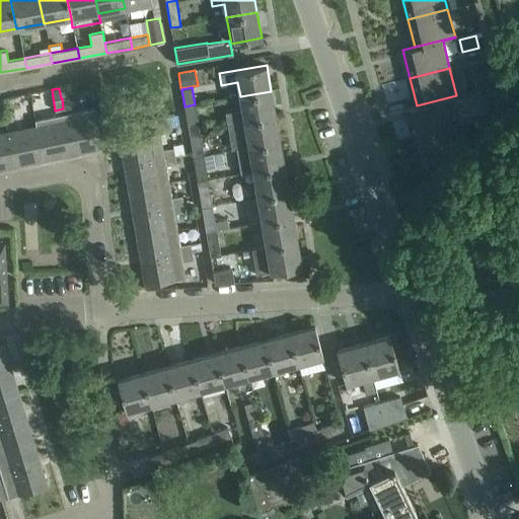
[(240,96),(244,121),(275,116),(271,91),(240,96)]
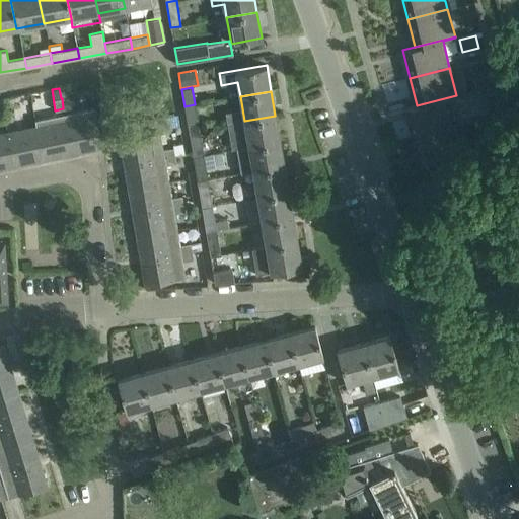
[(405,108),(413,137),(452,127),(445,99),(457,96),(456,95),(417,105),(405,108)]
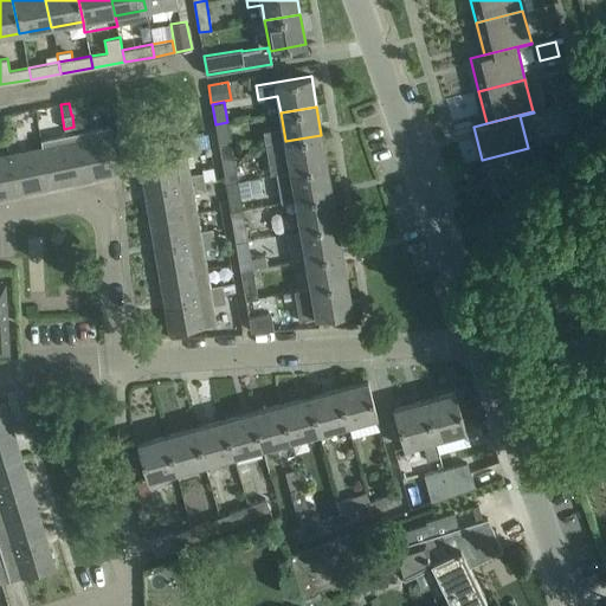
[(83,126),(81,114),(72,115),(73,127),(83,126)]
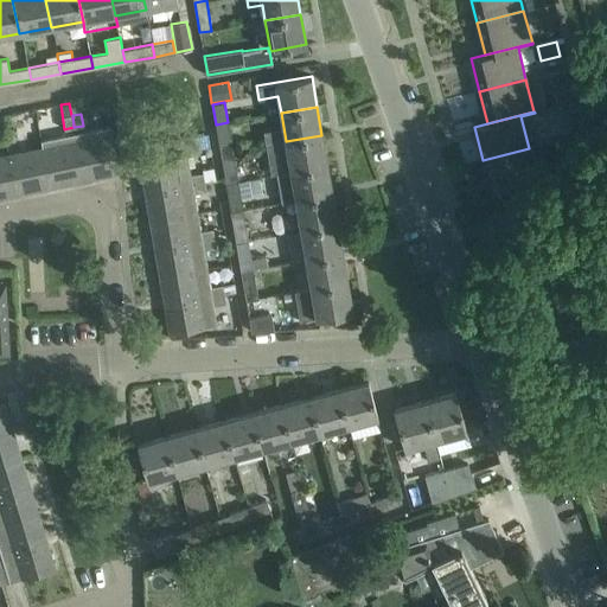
[(221,153),(232,151),(228,122),(216,125),(221,153)]
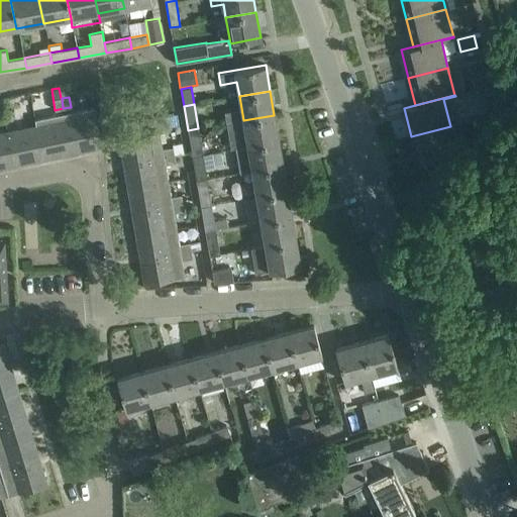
[(80,151),(102,146),(95,114),(94,114),(93,107),(65,113),(72,148),(79,146),(80,151)]
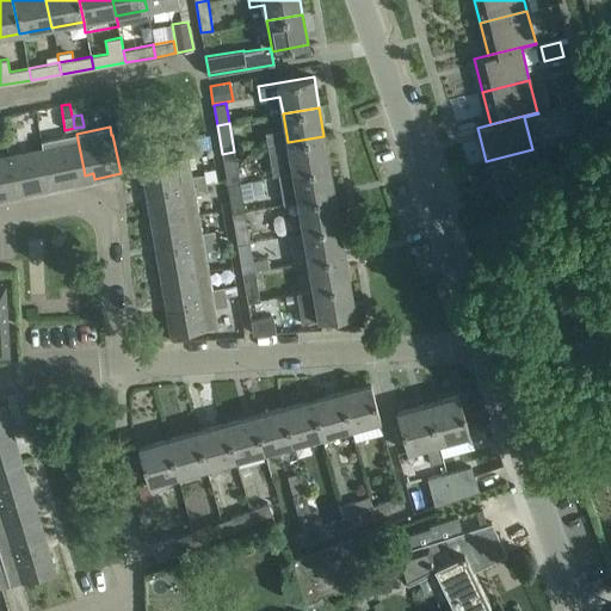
[(12,128),(2,129),(6,142),(16,140),(12,128)]
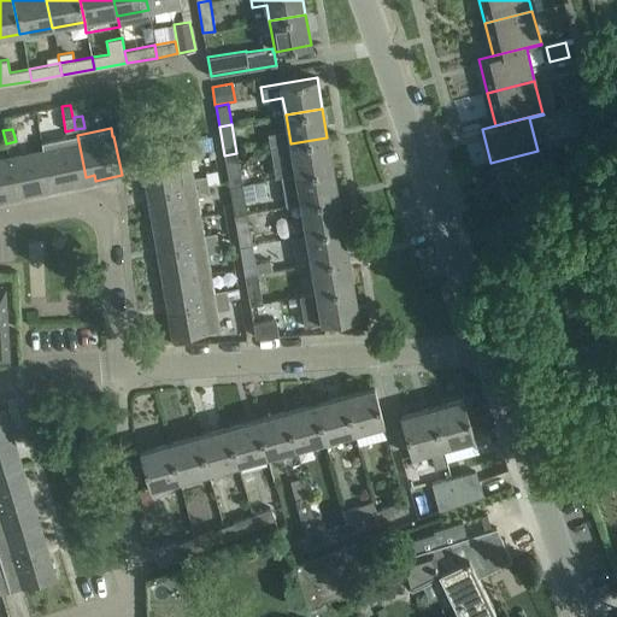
[(86,177),(77,135),(42,142),(43,151),(52,189),(77,184),(76,178),(86,177)]
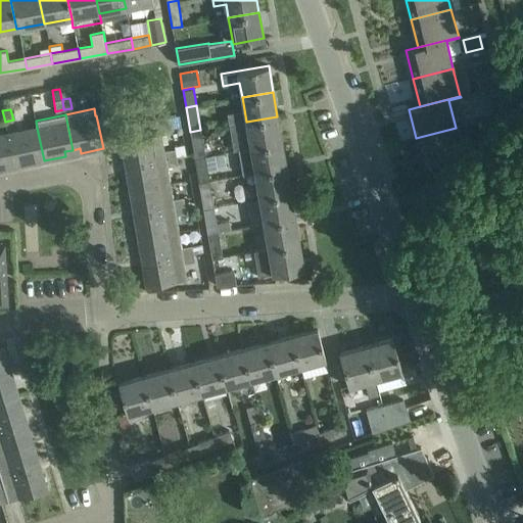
[(238,149),(282,142),(277,116),(246,122),(229,125),(233,150),(238,149)]
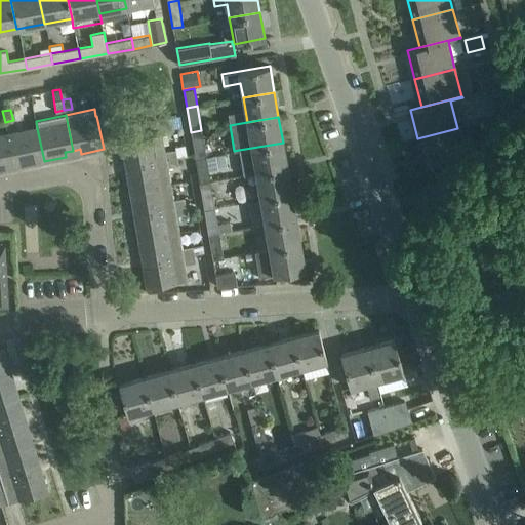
[(457,128),(417,138),(425,167),(444,162),(465,156),(460,142),(468,140),(465,126),(457,128)]
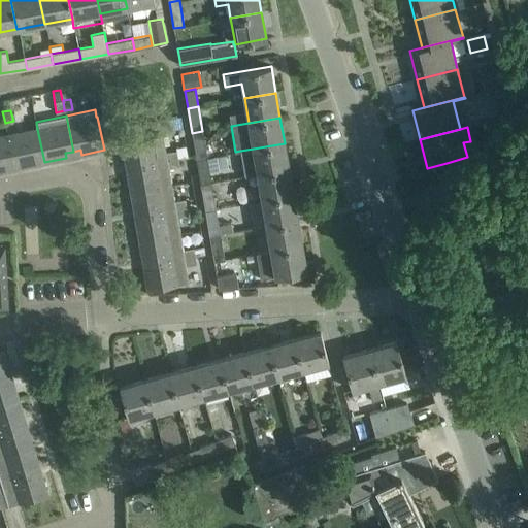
[(37,129),(7,135),(13,164),(21,162),(22,167),(44,162),(37,129)]
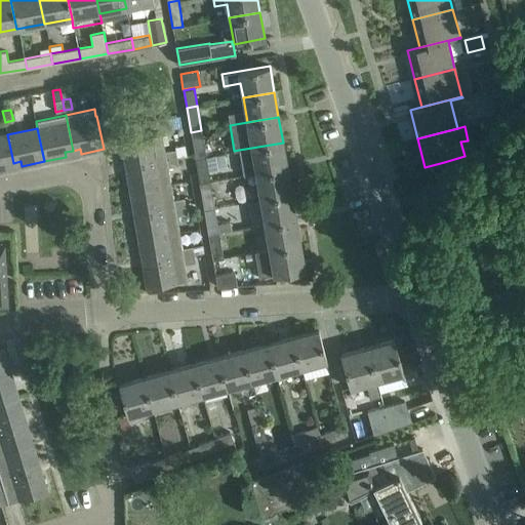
[(191,132),(195,158),(205,156),(201,130),(191,132)]
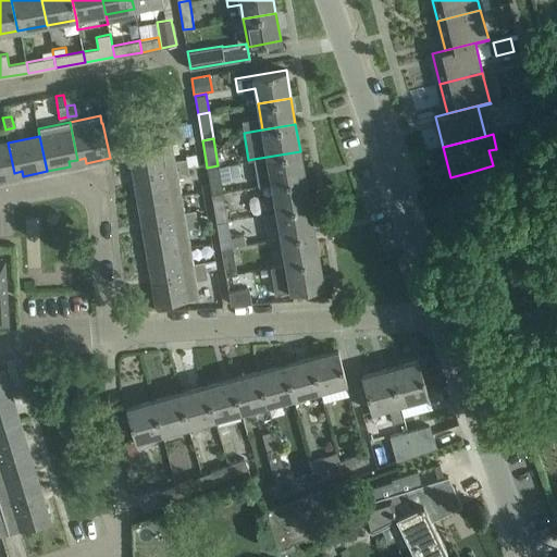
[(8,143),(0,144),(0,181),(7,180),(5,174),(14,173),(8,143)]
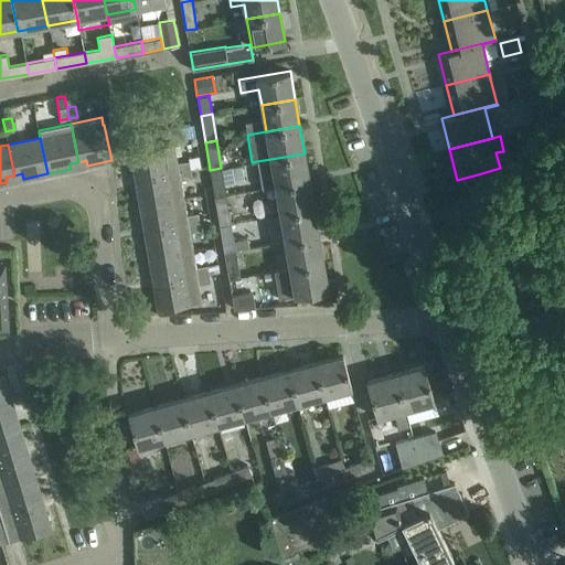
[(137,172),(138,178),(189,169),(188,160),(176,162),(172,145),(130,152),(134,172),(137,172)]
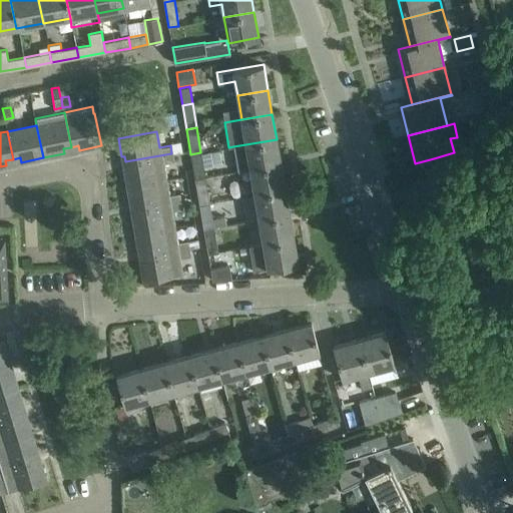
[(237,171),(249,169),(281,163),(277,139),(233,146),(237,171)]
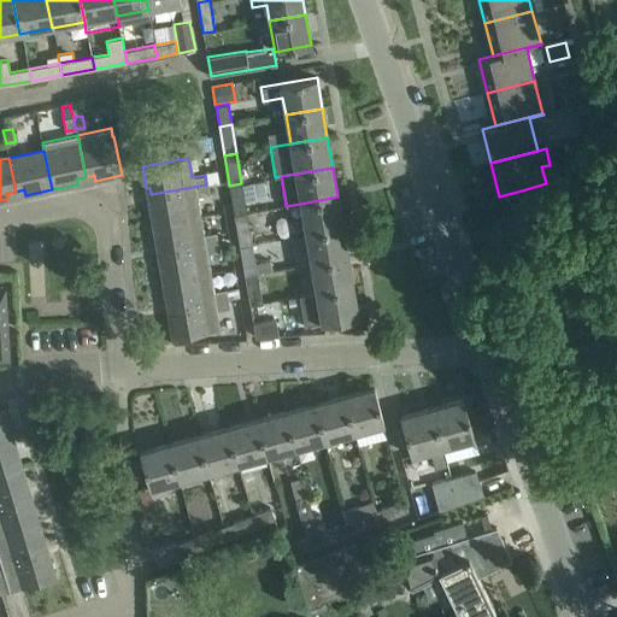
[(242,184),(244,195),(269,191),(268,180),(242,184)]
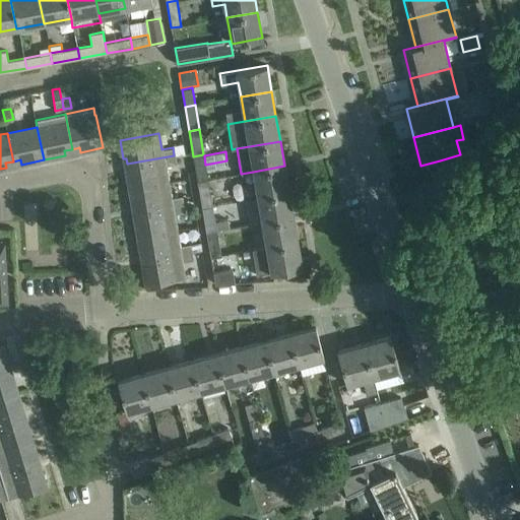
[(206,172),(203,154),(193,156),(197,182),(208,180),(207,179),(215,178),(214,175),(207,176),(206,172)]
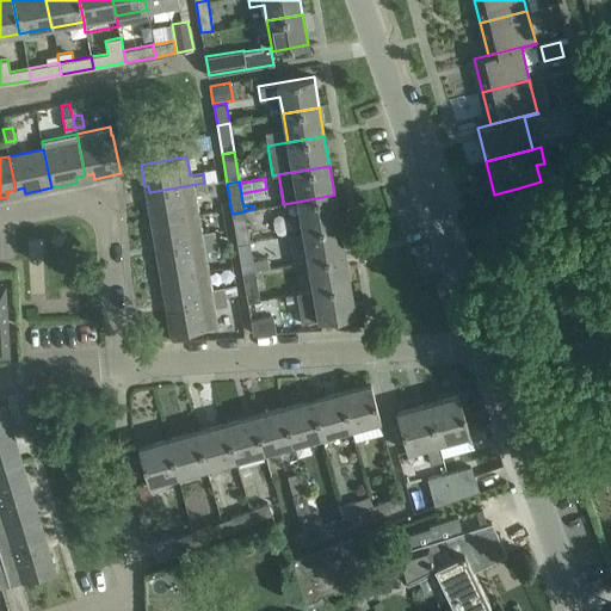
[(147,201),(152,222),(197,214),(193,195),(207,192),(204,183),(149,192),(150,199),(147,201)]
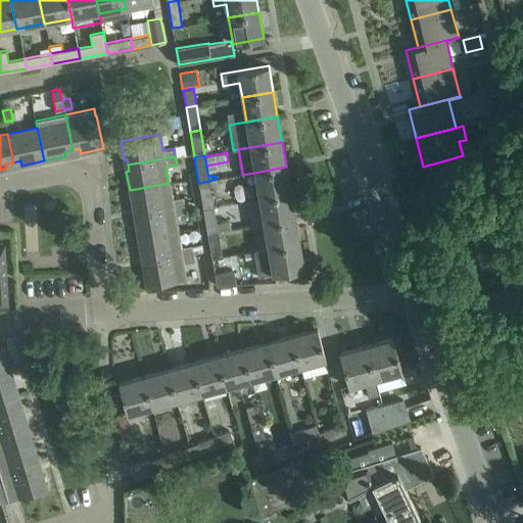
[(290,192),(286,167),(254,173),(258,195),(259,197),(290,192)]
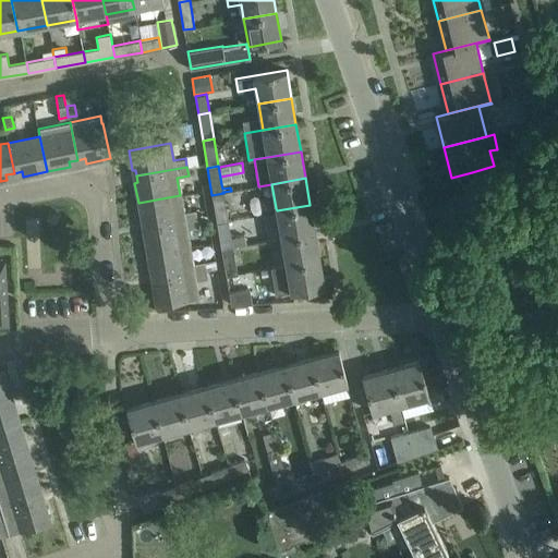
[(228,220),(223,193),(211,195),(217,222),(228,220)]
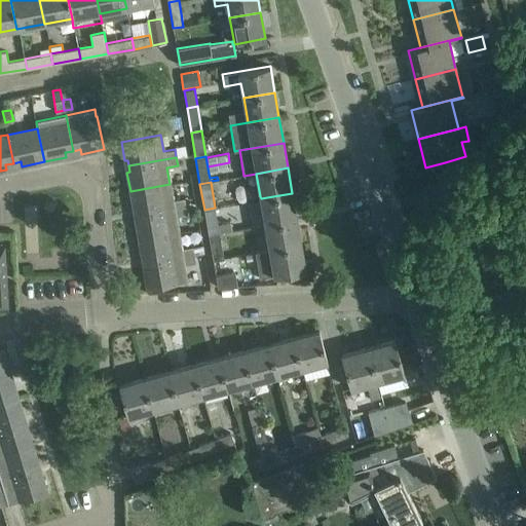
[(136,209),(137,215),(185,207),(184,198),(173,200),(170,184),(130,191),(134,210),(136,209)]
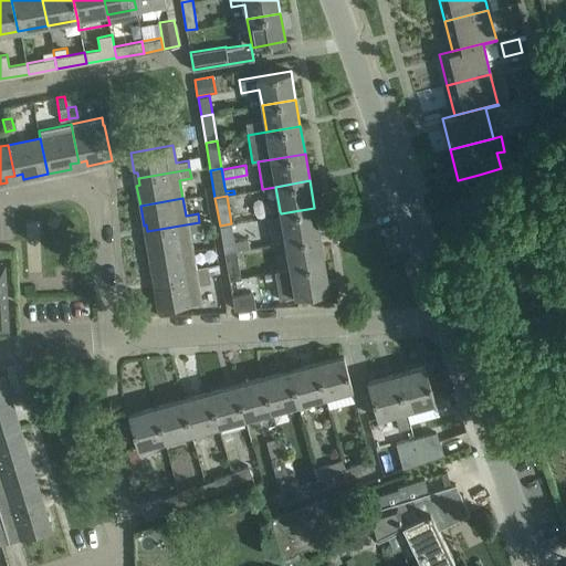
[(281,213),(285,241),(318,234),(314,208),(281,213)]
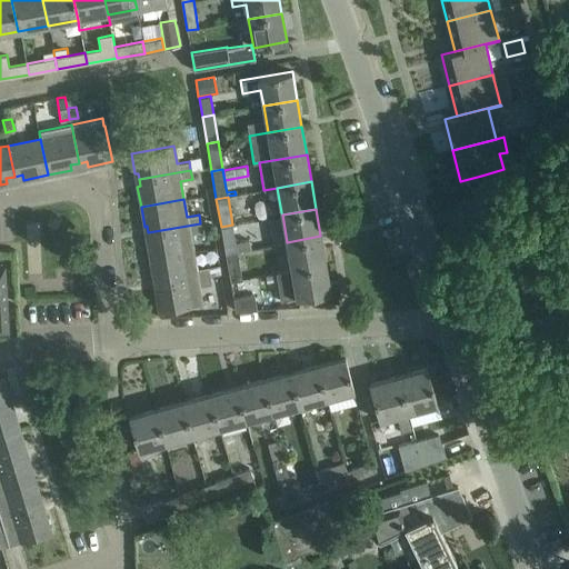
[(147,239),(150,259),(193,251),(190,233),(201,232),(200,223),(148,232),(149,238),(147,239)]
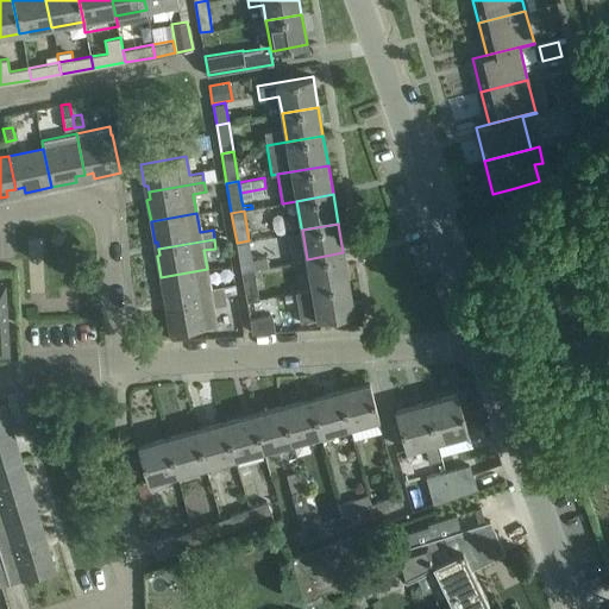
[(253,269),(249,240),(237,243),(242,271),(253,269)]
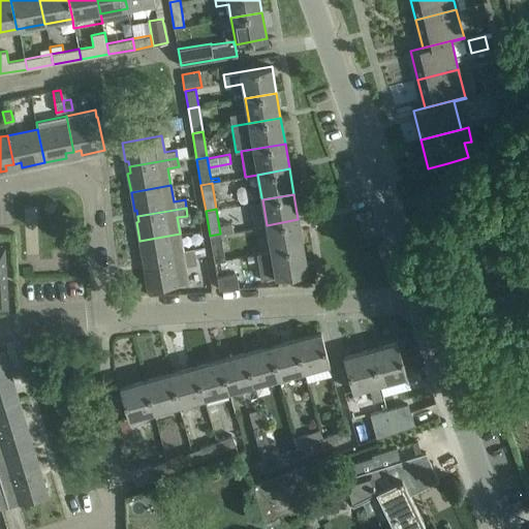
[(267,225),(271,250),(303,245),(298,219),(267,225)]
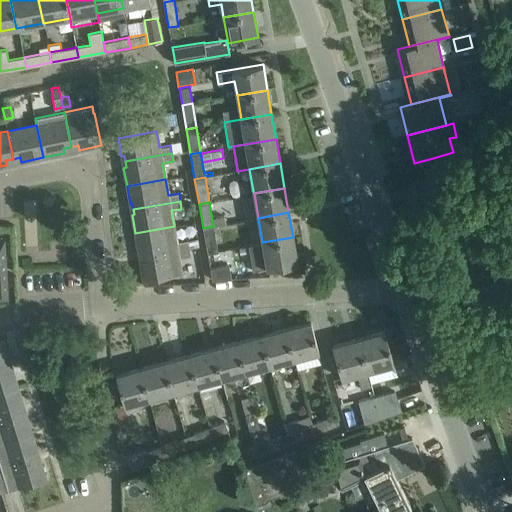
[(140,251),(141,257),(189,249),(188,240),(177,242),(174,226),(135,233),(138,251),(140,251)]
